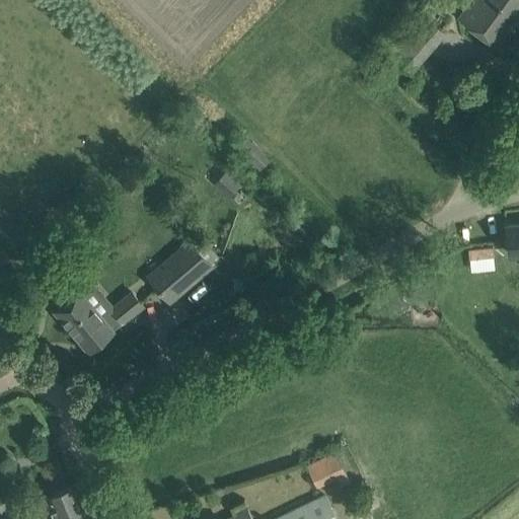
[(518,0),(469,0),(460,12),(502,43),(518,18),(518,0)]
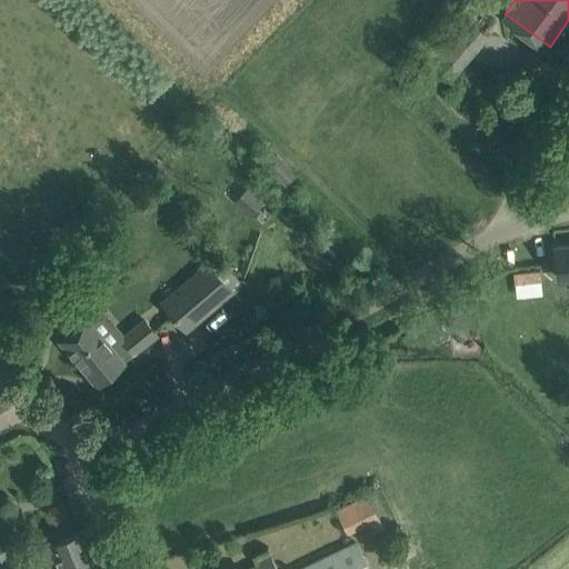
[(263,201),(247,187),(233,201),(251,216),(263,201)]
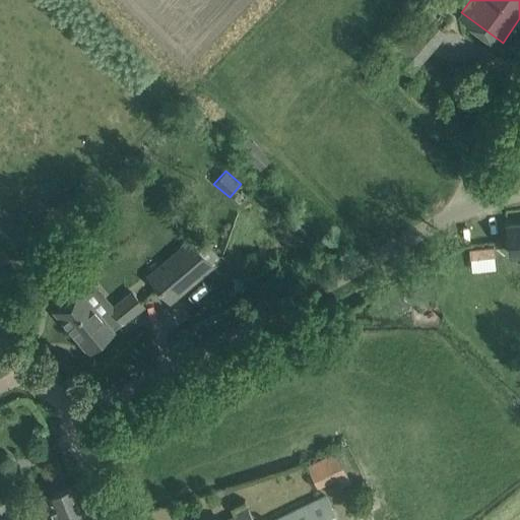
[(519,225),(509,228),(512,254),(519,252),(519,225)]
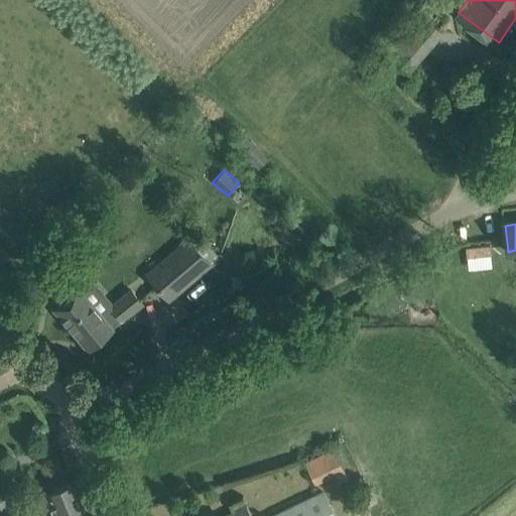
[(188,236),(145,273),(169,301),(214,264),(188,236)]
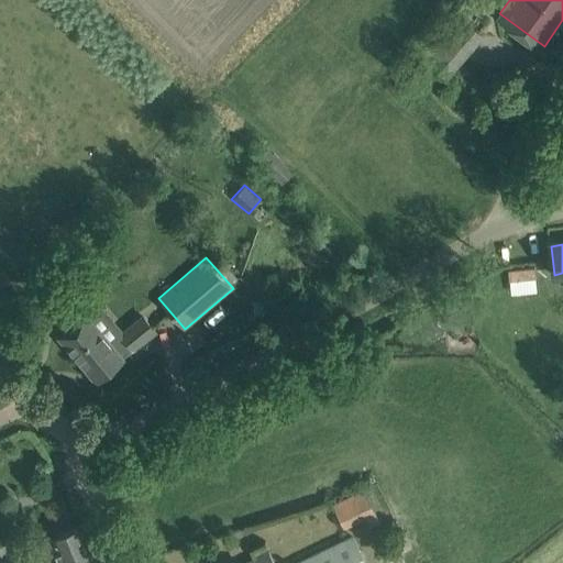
[(87,310),(62,331),(74,345),(72,348),(97,378),(154,330),(143,317),(124,332),(101,305),(90,315),(87,310)]
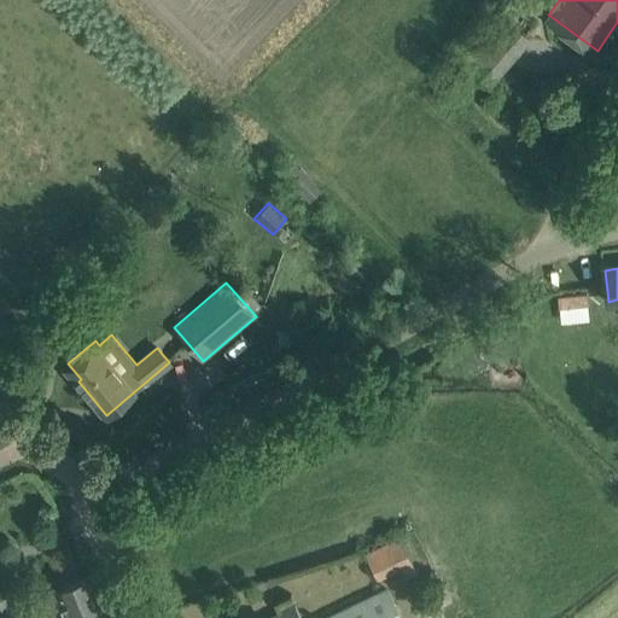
[(487,362),(479,350),(468,357),(476,369),(487,362)]
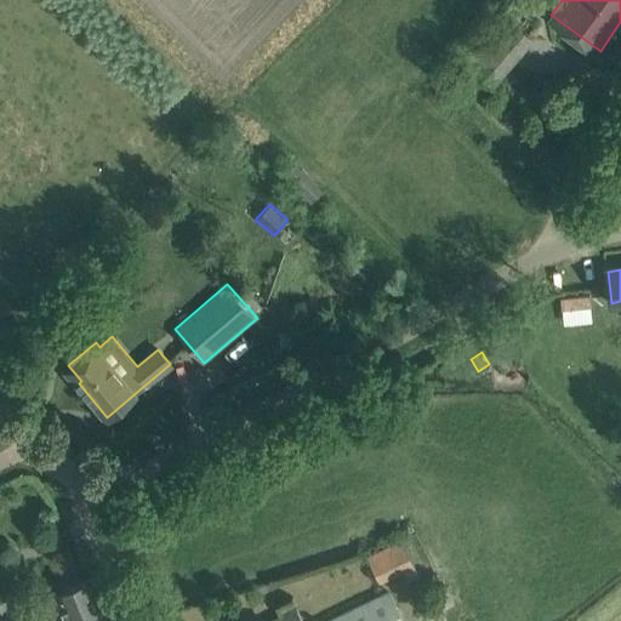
[(400,539),(365,556),(379,584),(414,567),(400,539)]
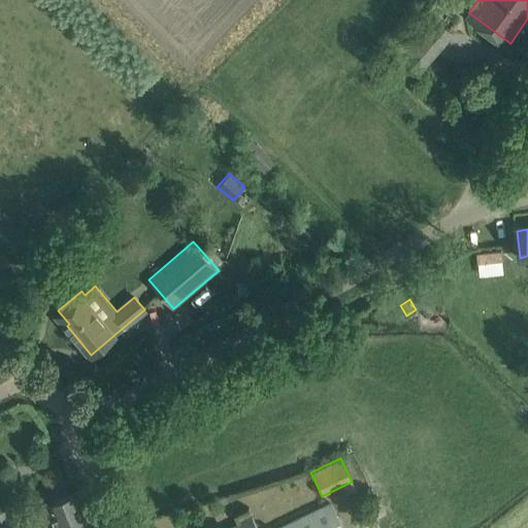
[(45,503),(56,527),(85,527),(93,525),(78,490),(45,503)]
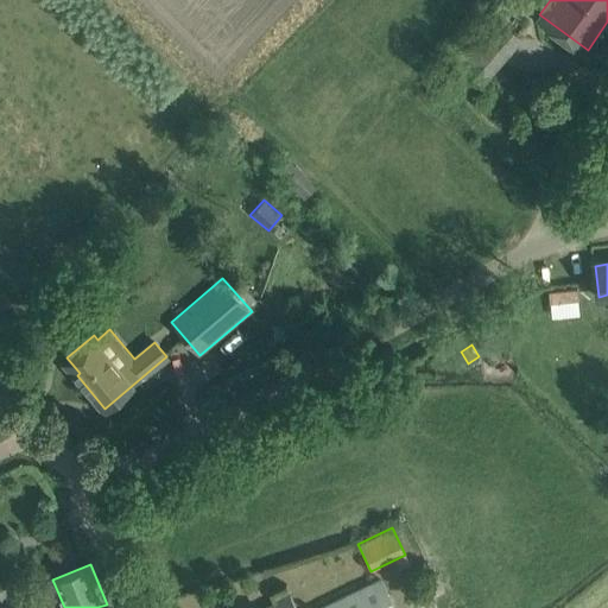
[(388,607),(381,591),(386,589),(381,580),(322,607),(388,607)]
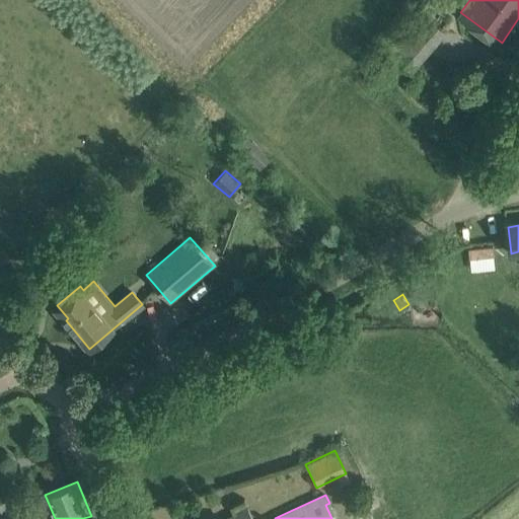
[(251,518),(243,502),(233,507),(236,513),(224,518),(251,518)]
